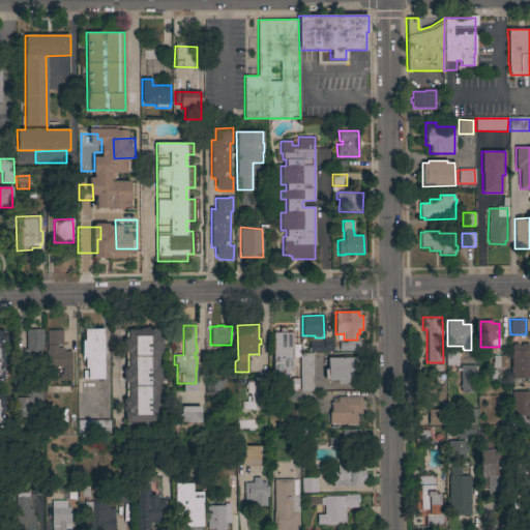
[(140,330),(140,328),(144,328),(144,329),(158,329),(158,339),(163,341),(162,351),(159,354),(158,364),(160,364),(160,369),(163,371),(162,414),(159,416),(159,421),(152,421),(152,420),(148,420),(148,422),(145,422),(145,420),(141,420),(141,423),(126,423),(126,421),(124,421),(124,412),(123,411),(123,407),(124,405),(123,404),(122,401),(125,398),(125,382),(123,381),(122,378),(124,375),(123,375),(122,371),(125,369),(125,353),(122,351),(123,347),(124,346),(123,344),(123,341),(125,337),(125,332),(127,332),(128,330),(140,330)]
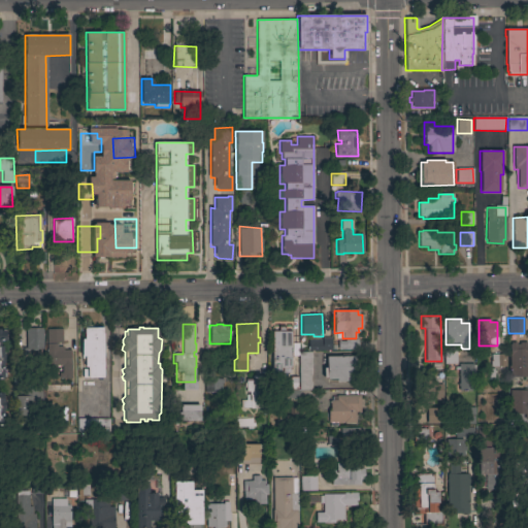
[(291,368),(289,368),(289,372),(283,372),(283,368),(281,368),(281,372),(272,372),(272,331),(278,331),(278,327),(285,327),(285,331),(291,331),(291,368)]
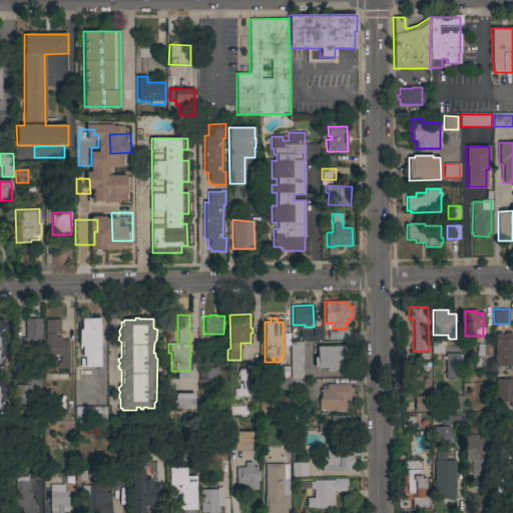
[(41,340),(25,340),(25,319),(41,319),(41,340)]
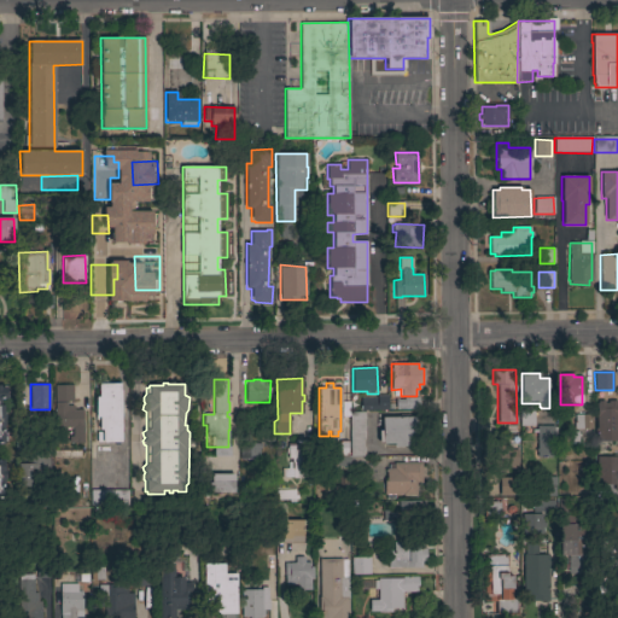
[(121,442),(97,442),(97,432),(103,432),(101,430),(99,430),(99,420),(95,420),(95,397),(98,397),(98,384),(120,384),(121,442)]
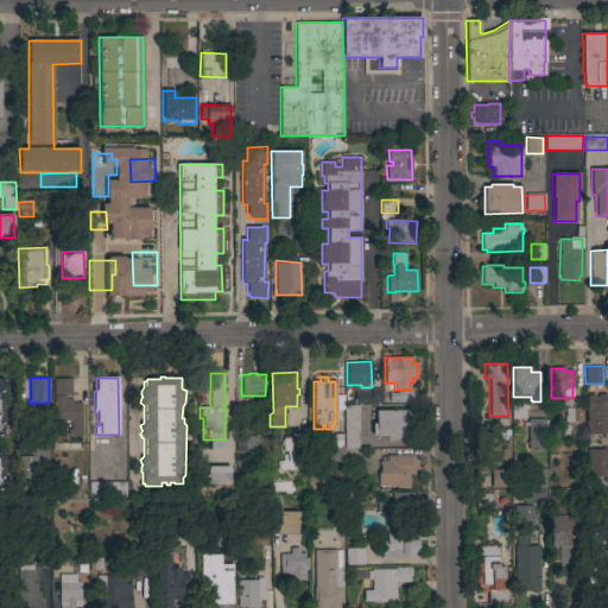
[(54,396),(54,379),(71,379),(71,381),(73,381),(73,392),(71,392),(71,394),(54,396)]
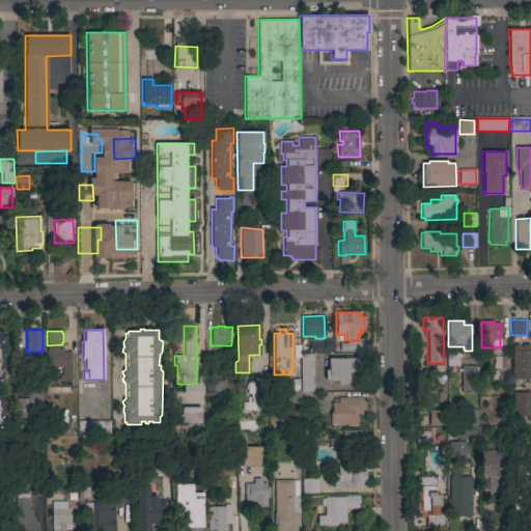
[(310,342),(327,341),(327,352),(310,353),(310,342)]
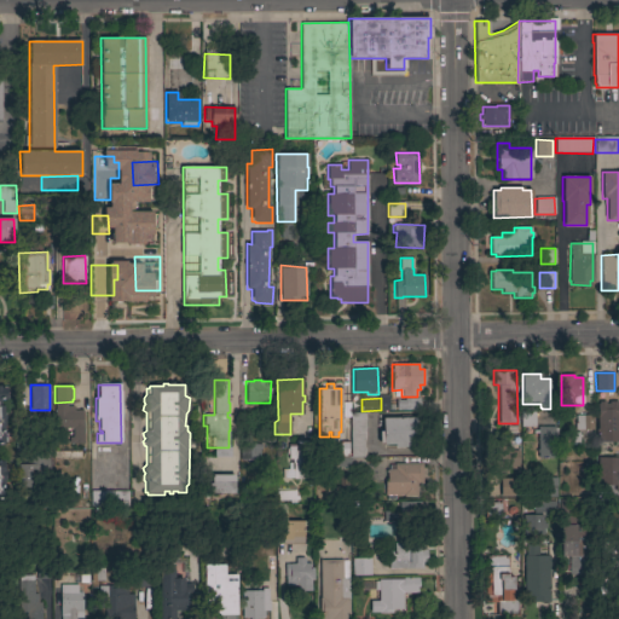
[(418,398),(420,446),(394,447),(394,445),(382,445),(382,444),(379,444),(379,431),(382,431),(382,418),(404,418),(404,409),(398,410),(398,401),(404,401),(404,398),(418,398)]
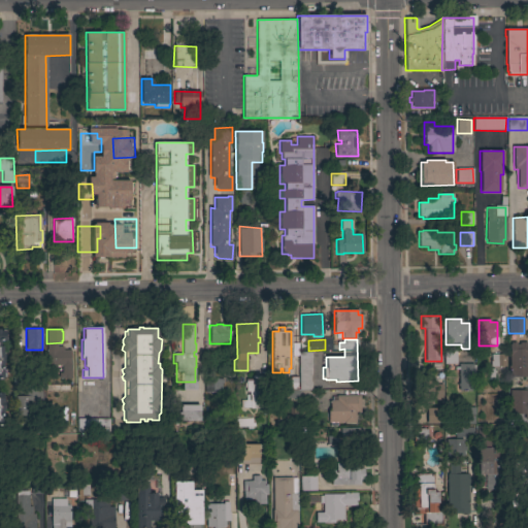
[(509,344),(510,344),(510,342),(516,342),(516,344),(519,344),(519,342),(527,342),(527,344),(527,377),(509,377),(509,344)]
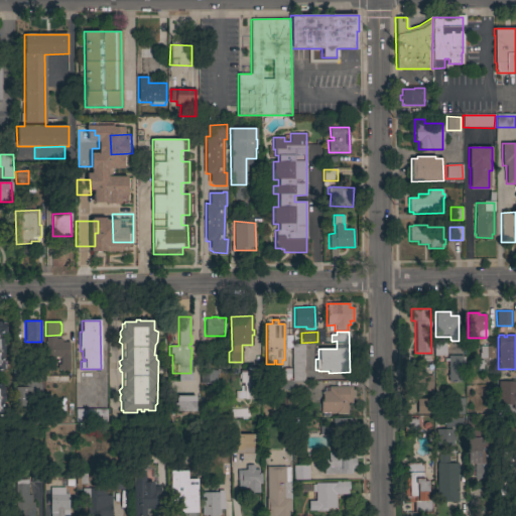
[(70,369),(56,370),(56,364),(60,364),(59,357),(45,358),(44,340),(45,340),(45,336),(55,336),(55,339),(60,339),(61,343),(69,342),(70,369)]
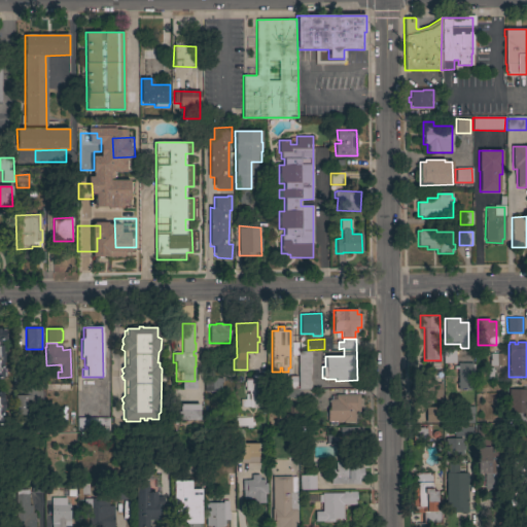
[(444,364),(443,348),(455,348),(456,363),(444,364)]
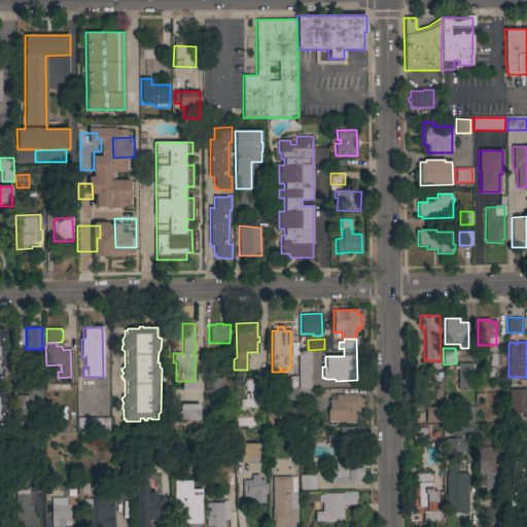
[(311,400),(299,400),(297,351),(311,351),(311,400)]
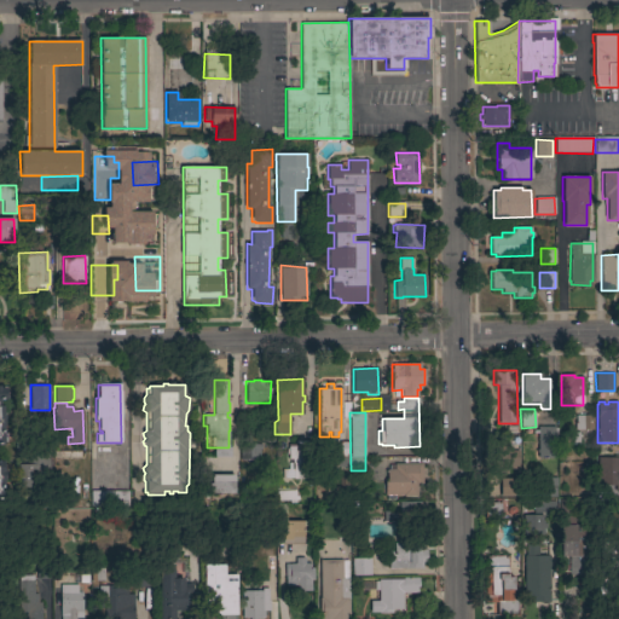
[(593,415),(594,431),(574,431),(576,416),(593,415)]
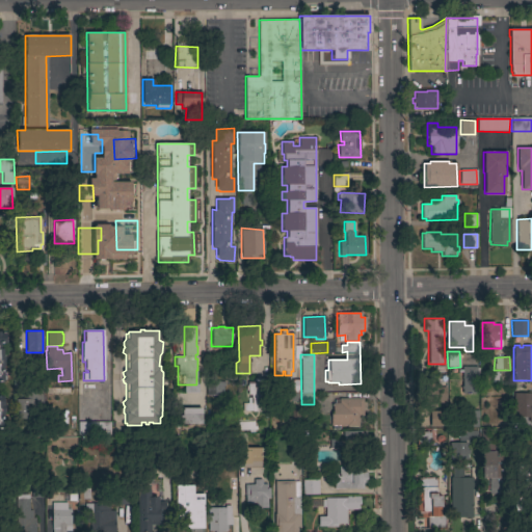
[(462,373),(457,372),(457,370),(462,370),(462,367),(476,367),(476,368),(479,368),(478,376),(477,376),(476,393),(462,393),(462,373)]
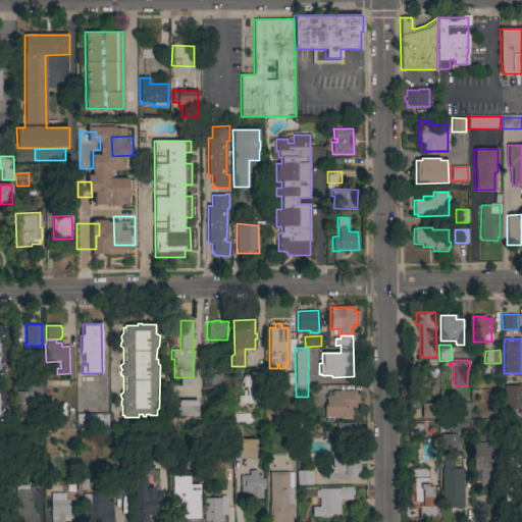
[(41,395),(42,395),(42,416),(22,417),(22,411),(15,411),(14,392),(17,392),(17,383),(12,383),(12,368),(28,368),(28,376),(41,376),(41,395)]
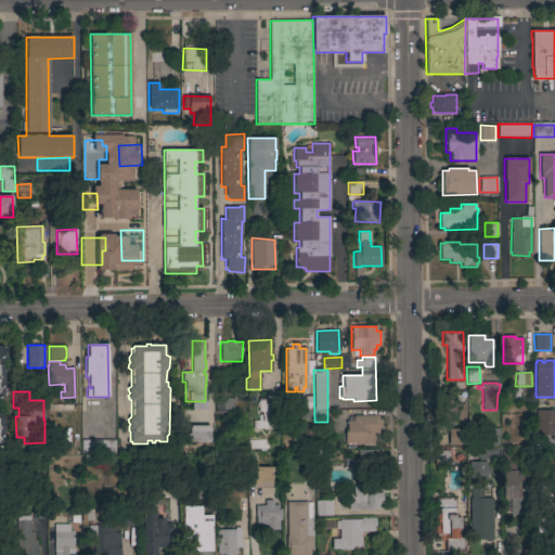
[(253,421),(258,421),(258,415),(261,415),(261,412),(258,412),(258,408),(257,408),(257,402),(258,402),(258,398),(265,398),(265,395),(272,395),(272,398),(279,398),(278,429),(262,429),(262,428),(253,428),(253,421)]
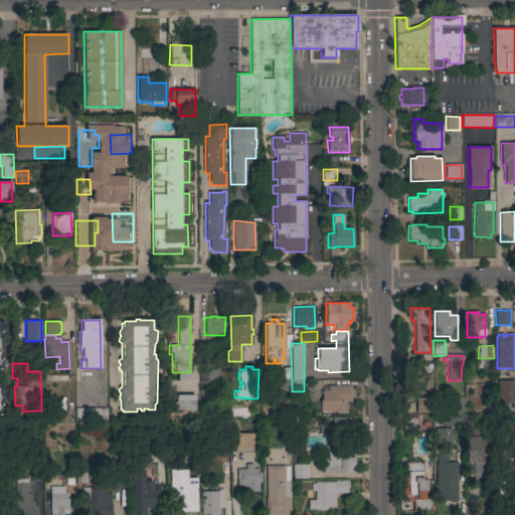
[(290,380),(276,380),(276,368),(290,368),(290,380)]
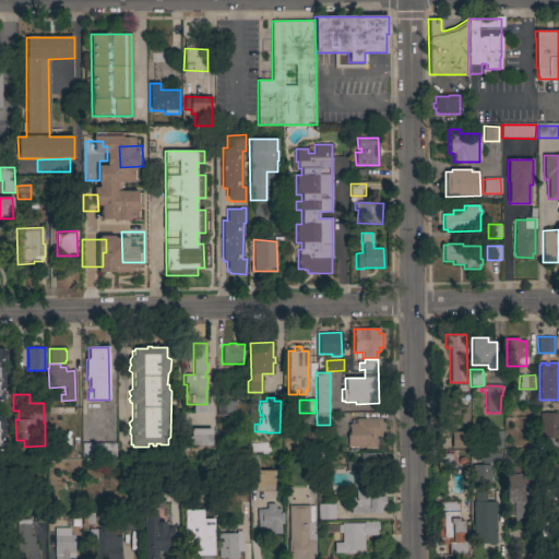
[(214,417),(233,417),(234,403),(215,402),(214,417)]
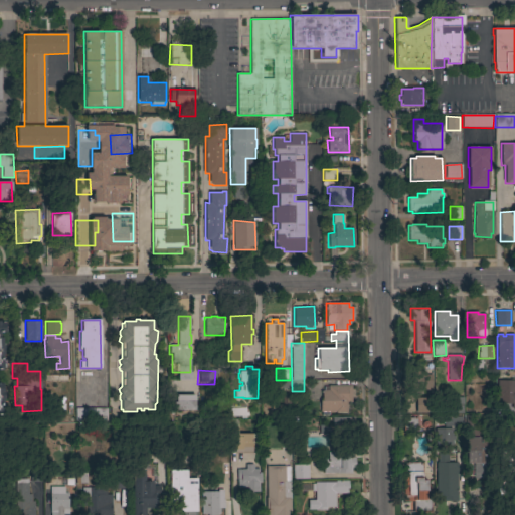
[(421,390),(421,394),(409,394),(409,387),(405,387),(405,381),(400,381),(400,375),(411,375),(411,370),(422,370),(422,375),(432,375),(431,390),(421,390)]
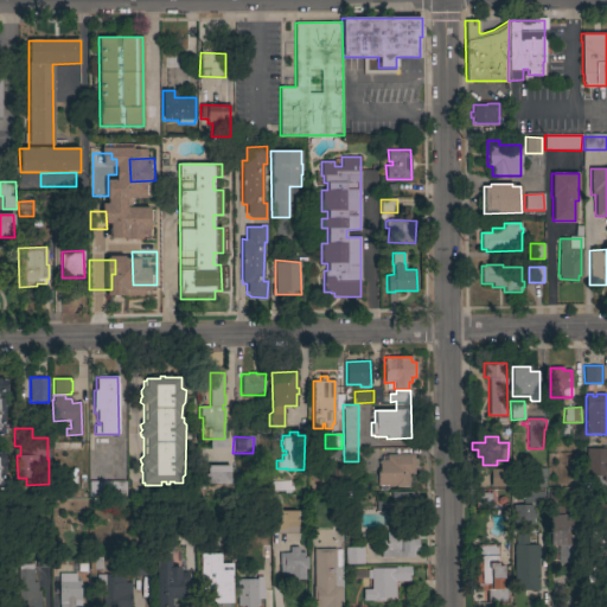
[(586,448),(601,448),(601,447),(605,447),(605,448),(606,448),(606,481),(602,481),(602,475),(586,475),(586,467),(583,467),(583,462),(586,462),(586,448)]
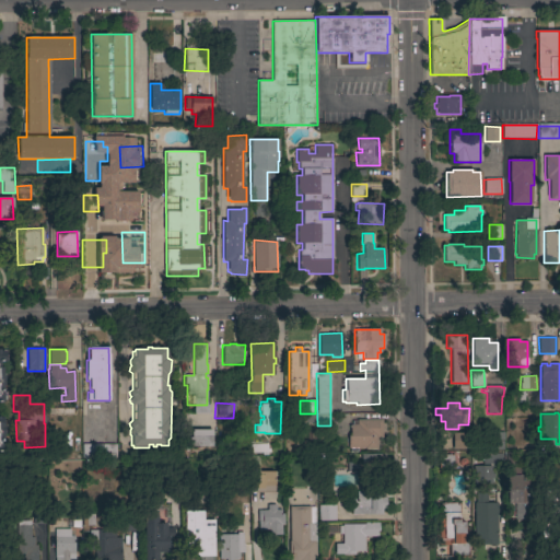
[(382,419),(382,438),(376,438),(377,448),(364,448),(364,447),(348,448),(348,438),(352,438),(352,431),(350,431),(349,424),(357,424),(357,419),(382,419)]
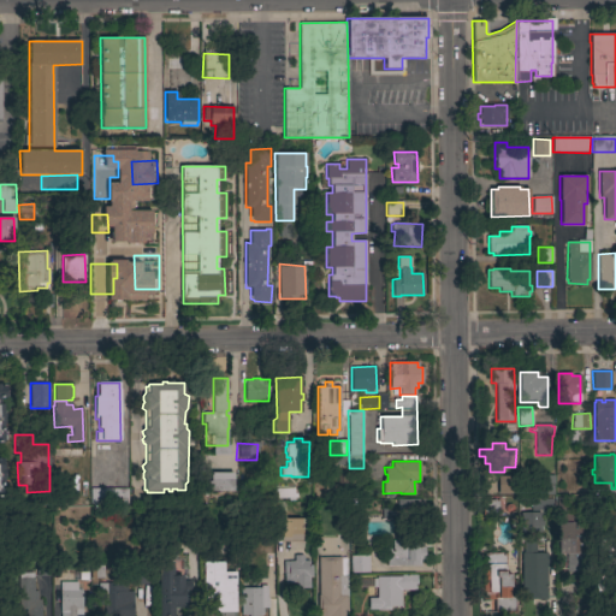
[(234,473),(234,491),(207,491),(207,481),(209,481),(209,473),(234,473)]
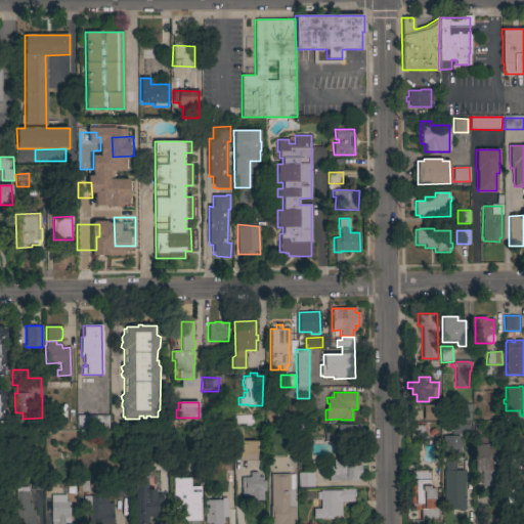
[(433,421),(433,406),(421,406),(421,421),(433,421)]
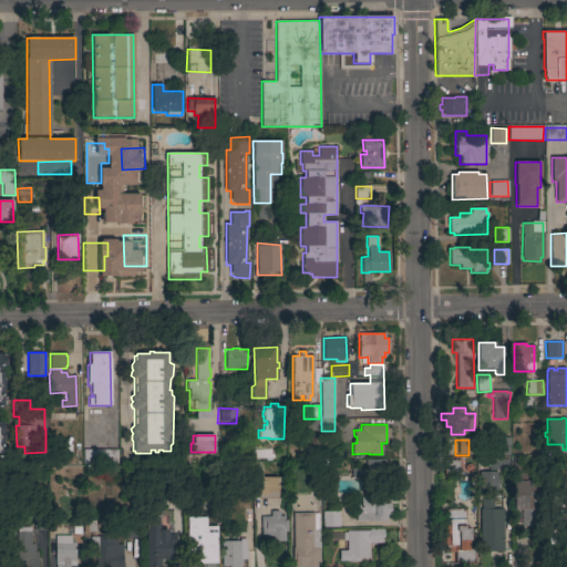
[(117,450),(117,466),(82,466),(82,450),(117,450)]
